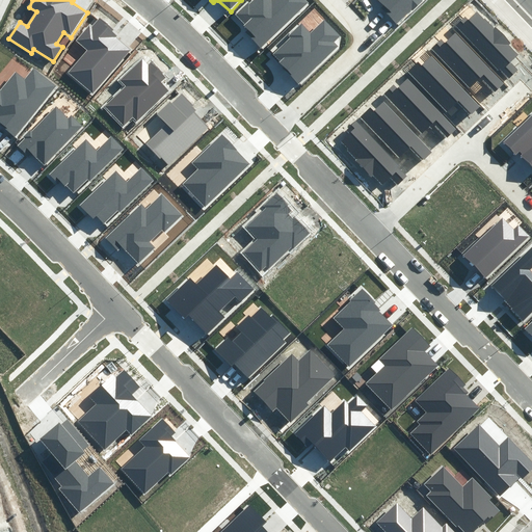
[(261,49),(310,3),(307,0),(253,0),(237,16),(247,27),(244,31),(261,49)]
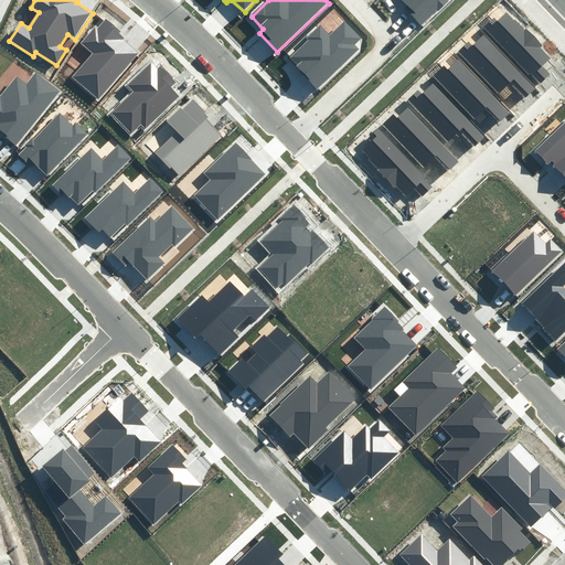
[(404,0),(412,8),(408,11),(422,24),(446,0),(404,0)]
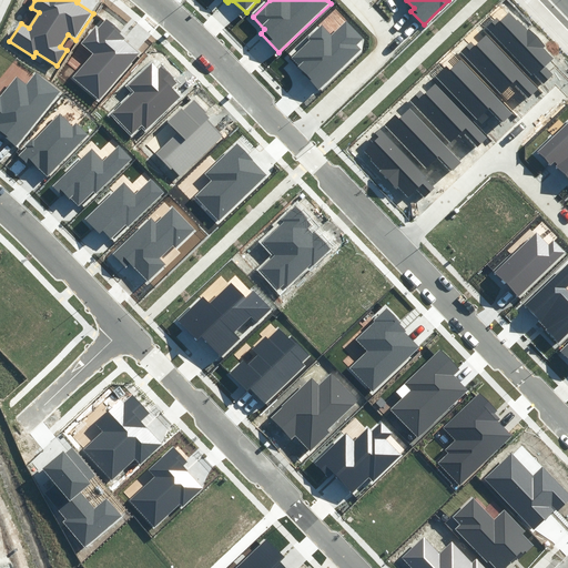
[(486,28),(543,85),(554,74),(546,67),(554,58),(508,12),(499,21),(496,18),(486,28)]
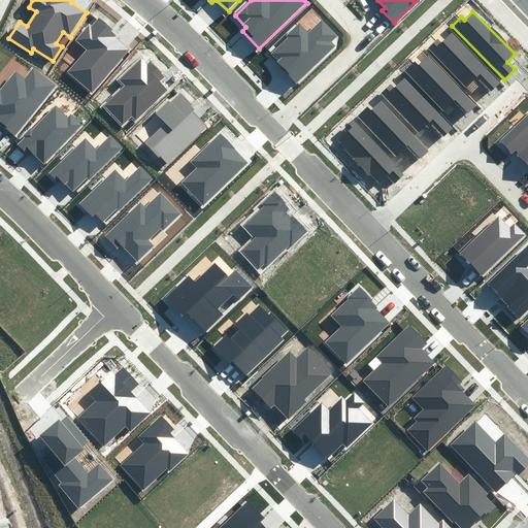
[(88,48),(67,71),(92,93),(131,50),(119,39),(121,36),(101,18),(93,26),(91,24),(76,39),(88,48)]
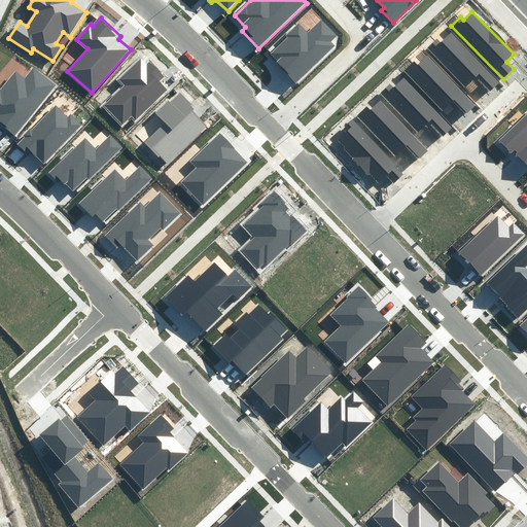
[(268,56),(295,85),(337,47),(331,41),(339,35),(323,19),(308,33),(300,24),(287,34),(289,36),(268,56)]
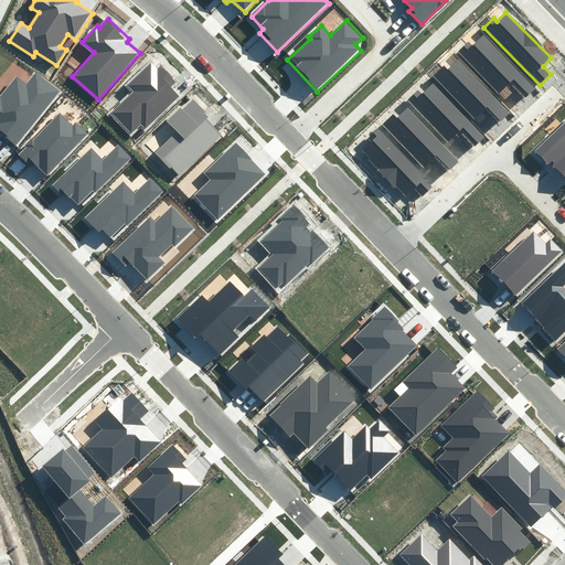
[(470,41),(459,52),(508,100),(516,92),(524,98),(534,88),(484,38),(476,46),(470,41)]
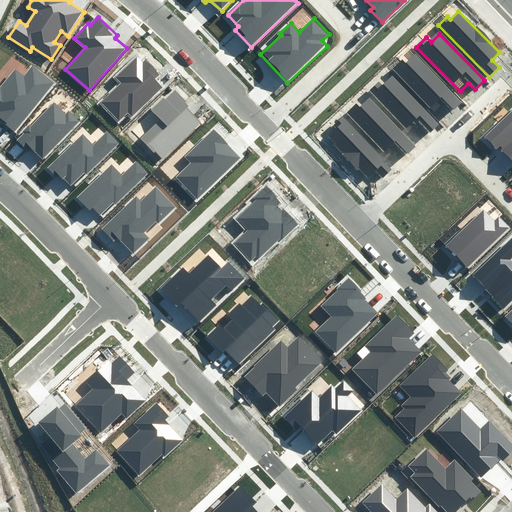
[(98,103),(119,124),(127,116),(130,119),(164,87),(158,81),(163,77),(147,61),(145,62),(139,56),(117,77),(120,81),(98,103)]
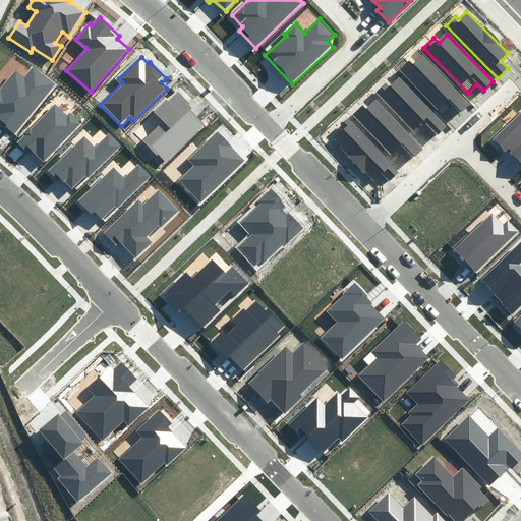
[(409,60),(400,69),(444,114),(452,106),(459,113),(468,103),(422,57),(414,65),(409,60)]
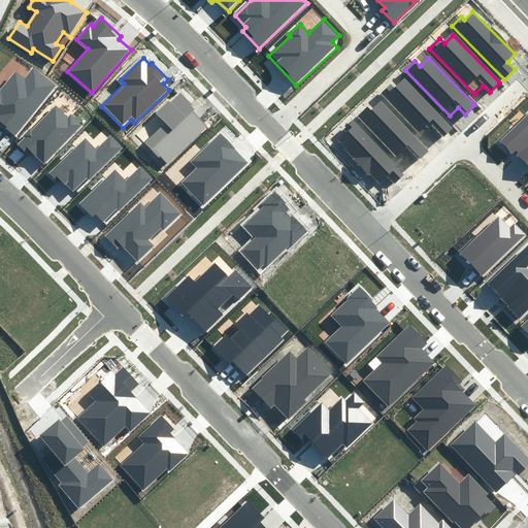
[(54,87),(34,70),(26,79),(17,71),(1,90),(0,89),(0,121),(14,133),(54,87)]
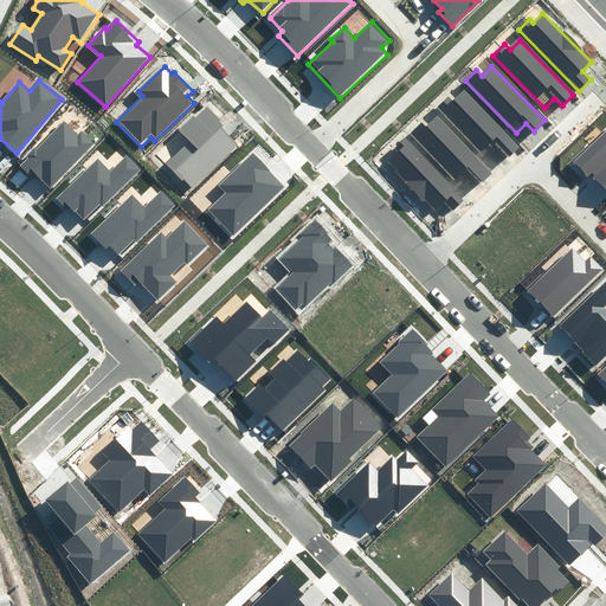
[(450,94),(438,104),(490,156),(500,147),(507,155),(519,143),(465,90),(456,100),(450,94)]
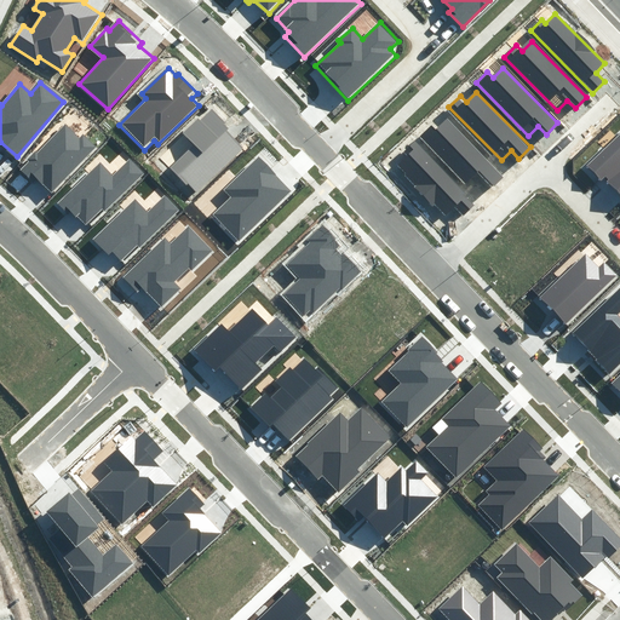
[(171,167),(197,195),(245,149),(228,131),(230,128),(212,109),(184,137),(193,147),(171,167)]
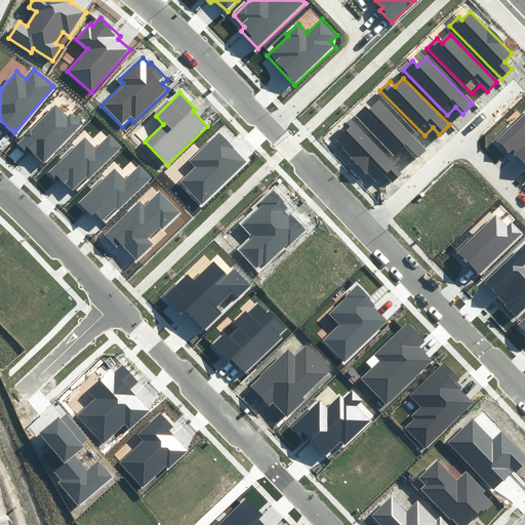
[(366,105),(356,115),(401,160),(409,152),(415,158),(426,149),(379,102),(371,110),(366,105)]
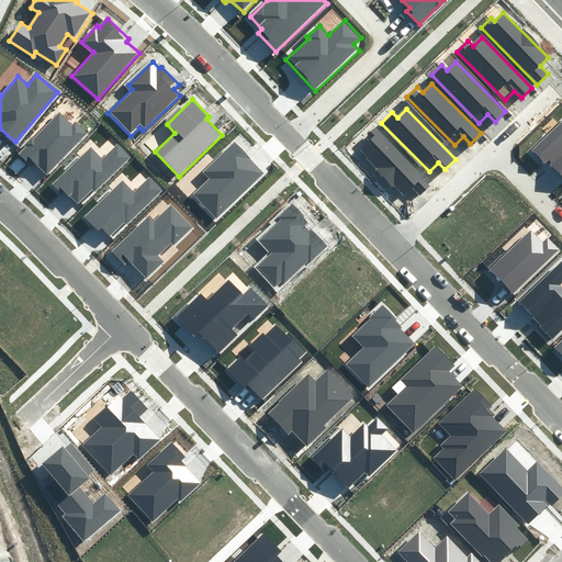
[(72,125),(58,111),(17,156),(27,166),(32,161),(46,176),(88,132),(77,121),(72,125)]
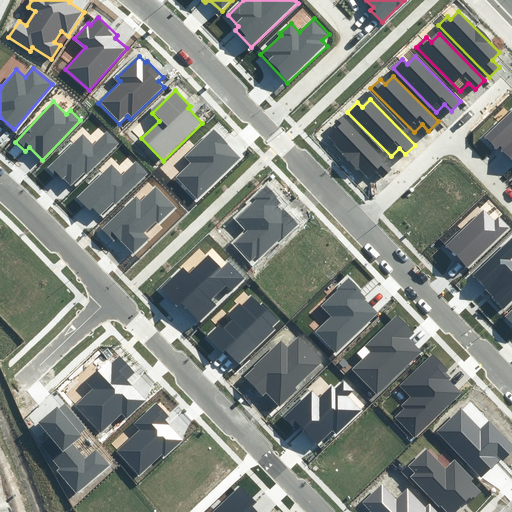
[(511,109),(483,136),(497,151),(500,148),(511,160),(511,109)]
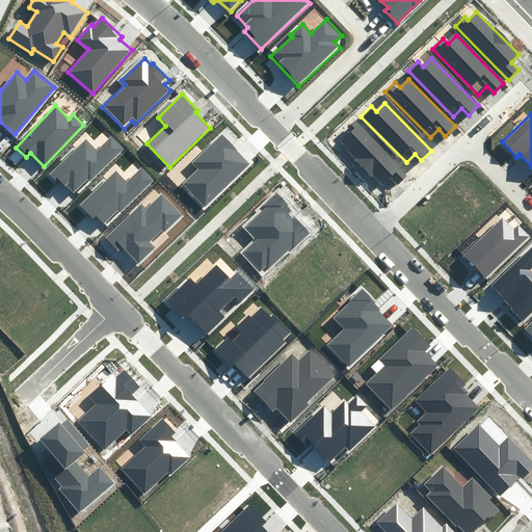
[(354,129),(340,142),(381,187),(390,179),(397,186),(407,177),(354,122),(350,125),(354,129)]
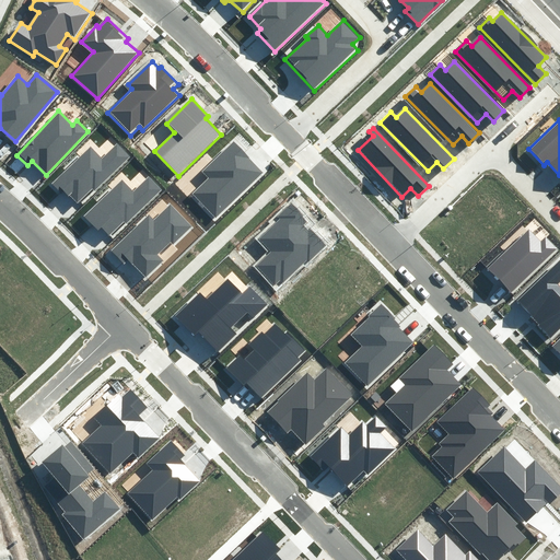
[(102,156),(93,147),(53,185),(61,195),(65,191),(78,206),(132,155),(119,140),(102,156)]
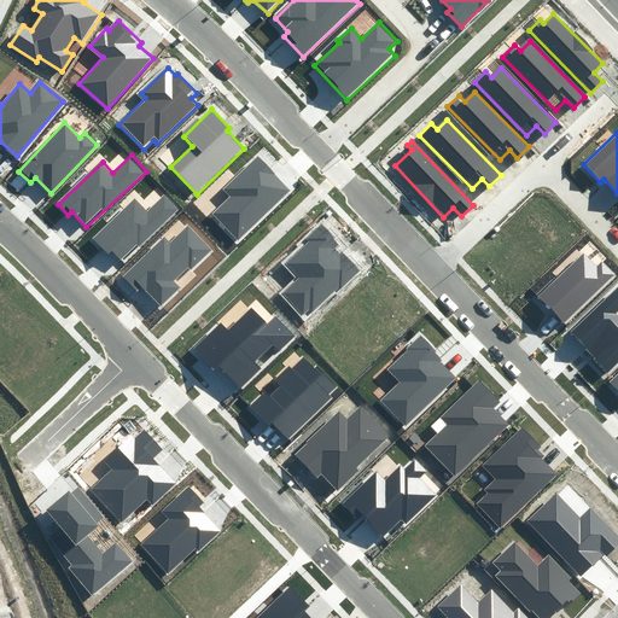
[(229,198),(213,214),(238,240),(290,191),(258,158),(223,192),(229,198)]
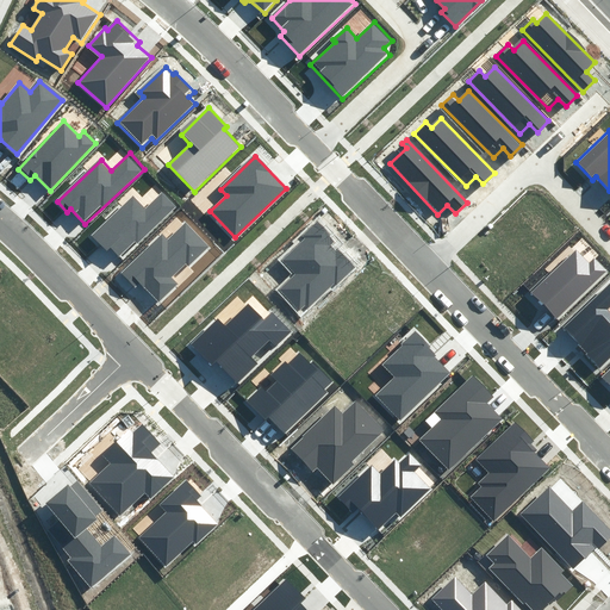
[(143,209),(134,198),(89,240),(99,249),(103,247),(117,262),(176,206),(162,191),(143,209)]
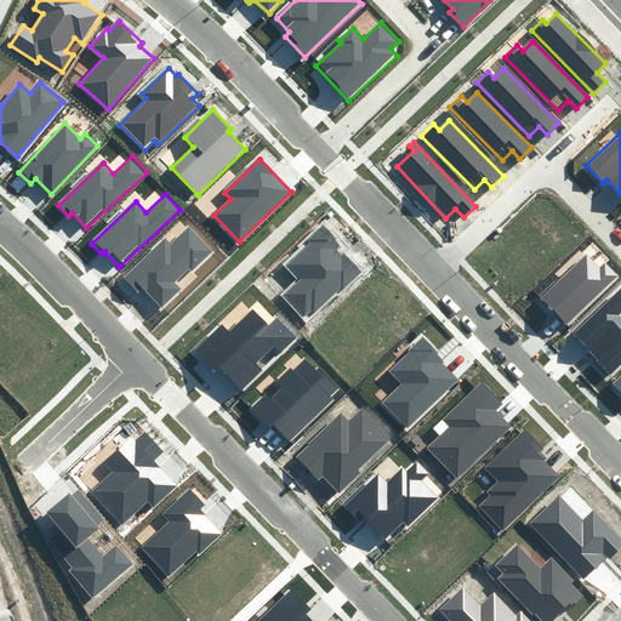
[(171,241),(166,235),(121,278),(137,296),(142,291),(158,308),(178,289),(174,283),(189,267),(193,271),(214,252),(188,226),(171,241)]
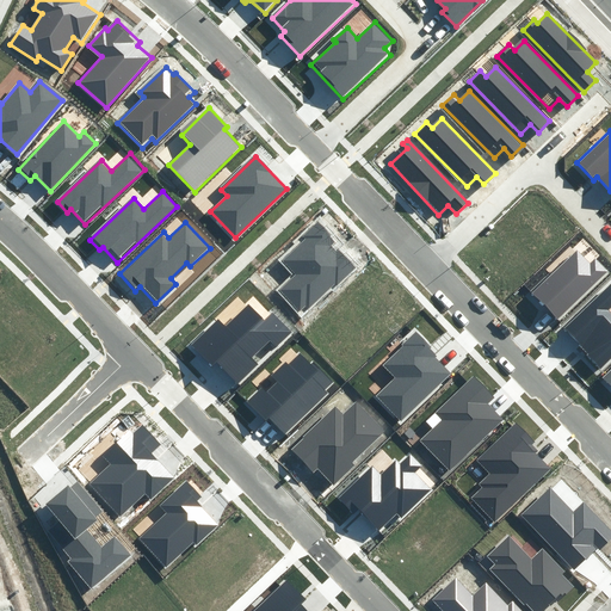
[(294,273),(276,290),(301,318),(357,265),(318,223),(302,236),(306,240),(282,261),(294,273)]
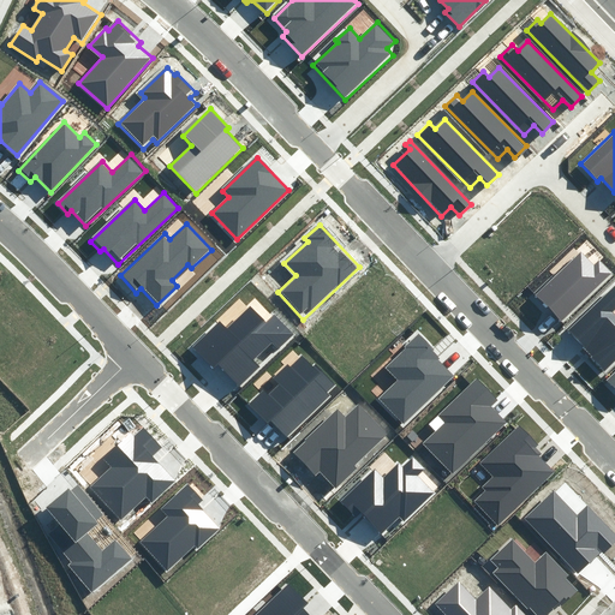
[(593,264),(583,254),(537,297),(562,323),(614,274),(599,258),(593,264)]
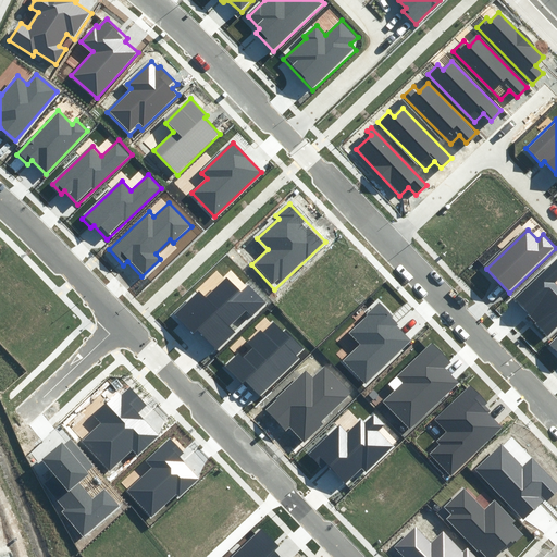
[(556,257),(511,300),(546,337),(556,327),(556,284),(554,281),(556,277),(556,257)]
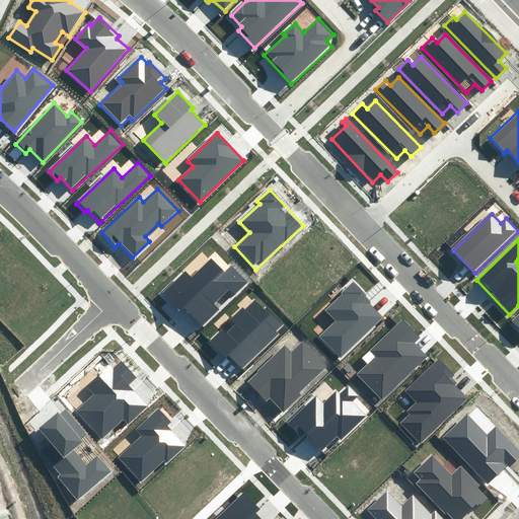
[(191,278),(187,274),(165,294),(180,311),(183,308),(201,326),(219,309),(214,304),(228,291),(232,296),(248,281),(232,265),(224,273),(211,260),(191,278)]
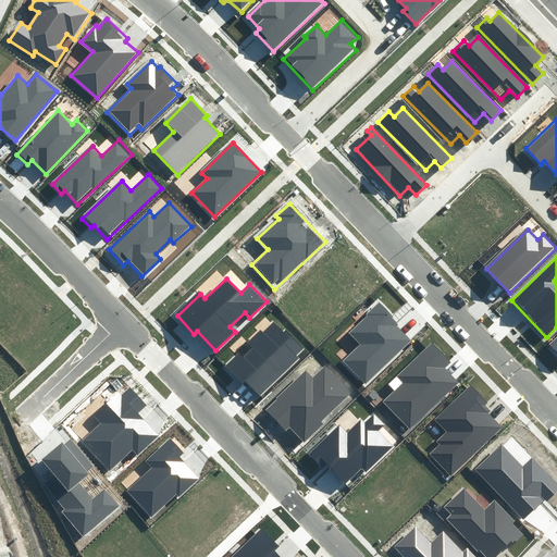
[(343,360),(364,383),(411,338),(380,306),(349,334),(359,344),(343,360)]
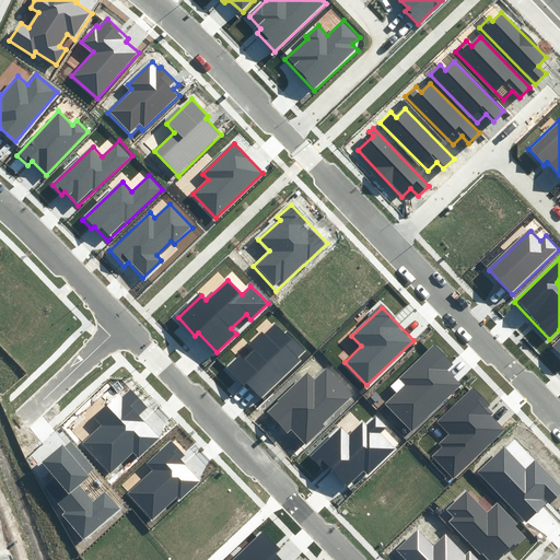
[(306,350),(278,322),(266,334),(263,330),(249,345),(254,349),(245,358),(241,353),(225,369),(243,386),(247,383),(264,398),(301,362),(298,359),(306,350)]
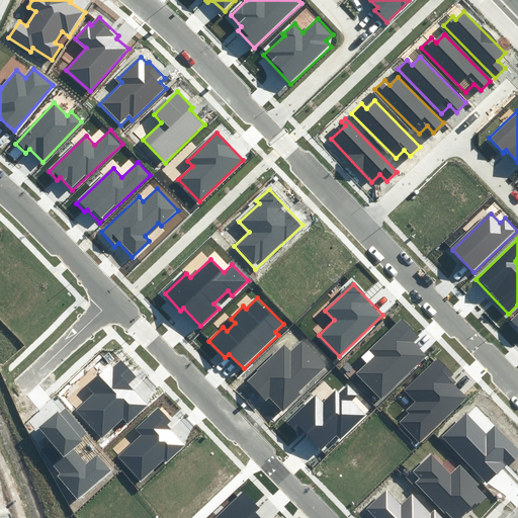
[(517,312),(509,321),(517,330),(517,312)]
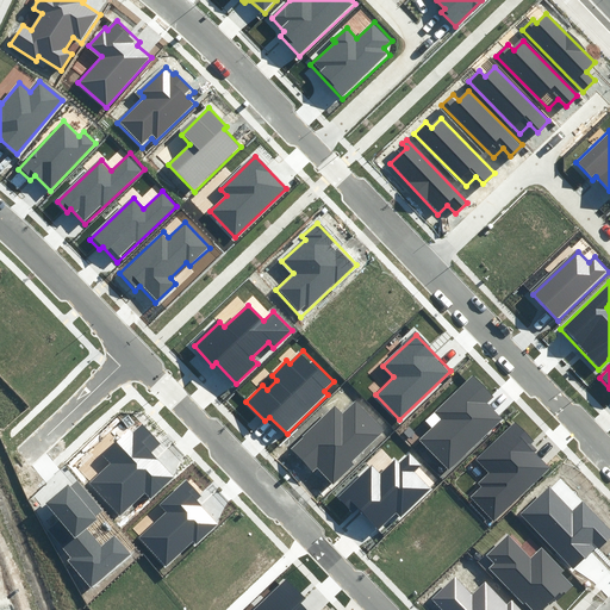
[(419,441),(449,470),(499,418),(485,405),(493,397),(472,374),(435,411),(442,417),(419,441)]
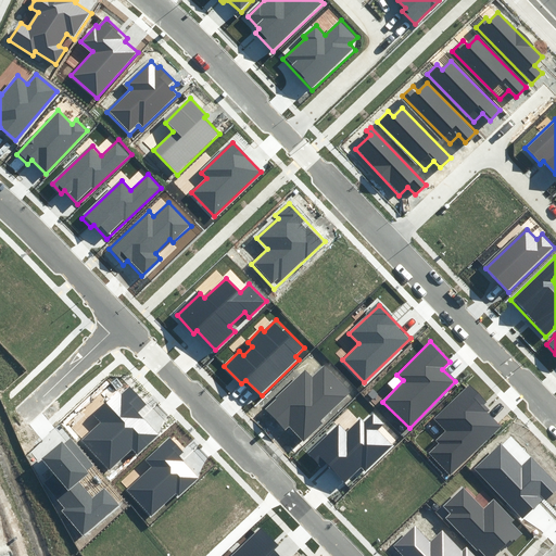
[(320,421),(350,393),(324,365),(312,376),(305,368),(262,408),(285,432),(289,429),(302,442),(323,424),(320,421)]
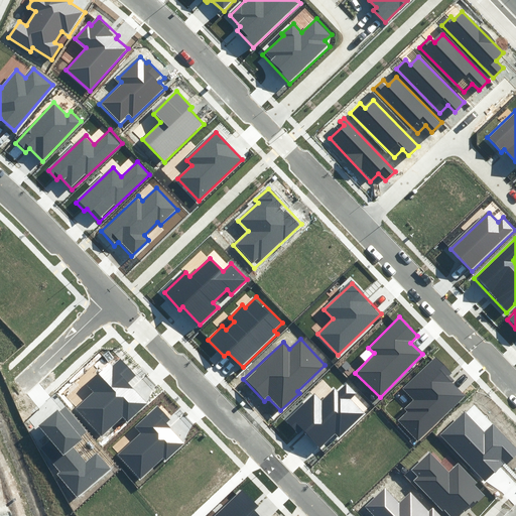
[(399,420),(419,440),(463,395),(449,382),(455,376),(435,358),(404,390),(414,399),(404,409),(407,412),(399,420)]
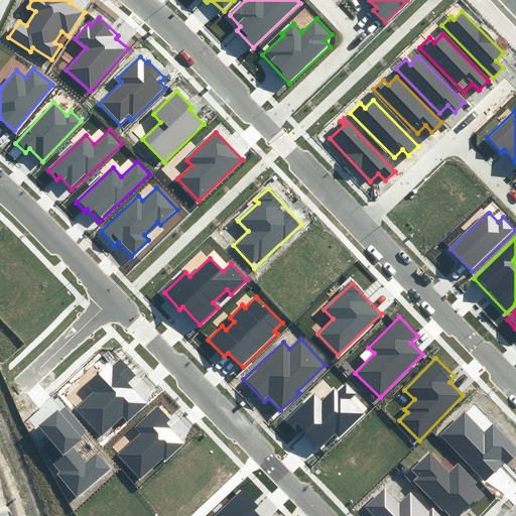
[(86,385),(92,392),(75,408),(102,436),(124,415),(128,419),(146,402),(109,363),(86,385)]
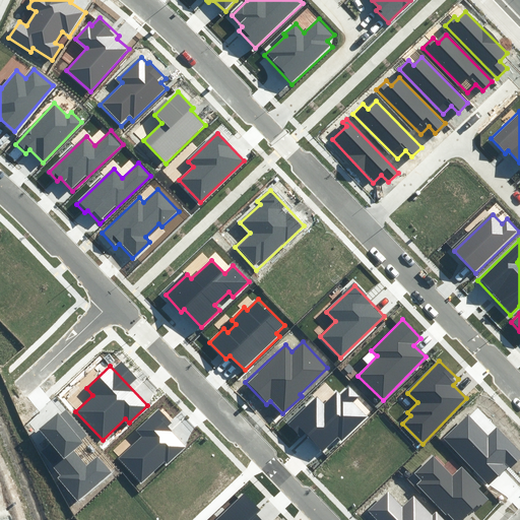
[(343,435),(366,414),(354,402),(361,396),(349,385),(340,393),(337,389),(323,401),(318,395),(286,424),(300,439),(306,433),(321,449),(339,432),(343,435)]
